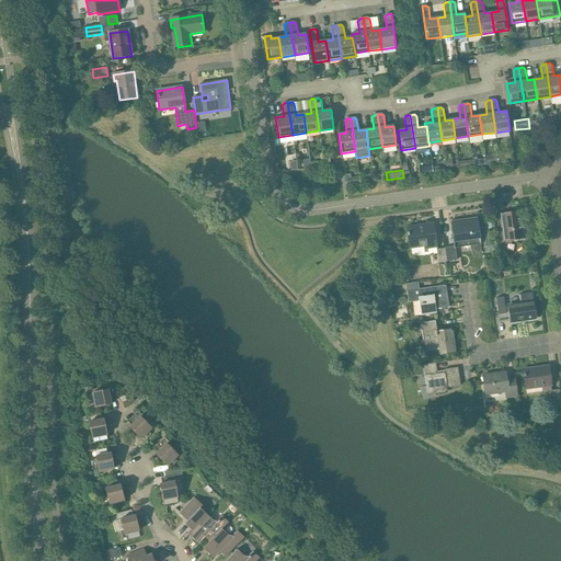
[(521,212),(506,214),(500,215),(503,242),(525,239),(521,212)]
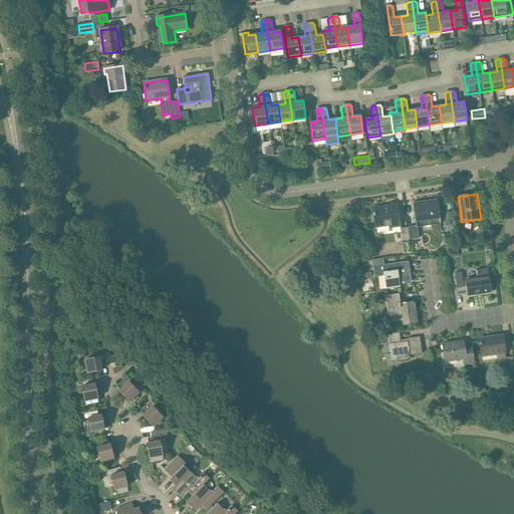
[(408,227),(408,228),(410,240),(419,239),(417,227),(431,225),(434,237),(442,235),(437,200),(413,203),(417,226),(408,227)]
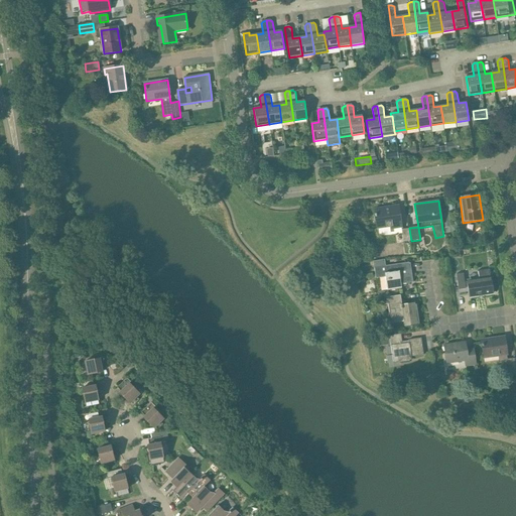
[(401,225),(398,205),(387,207),(387,208),(374,210),(375,217),(376,217),(377,229),(401,225)]
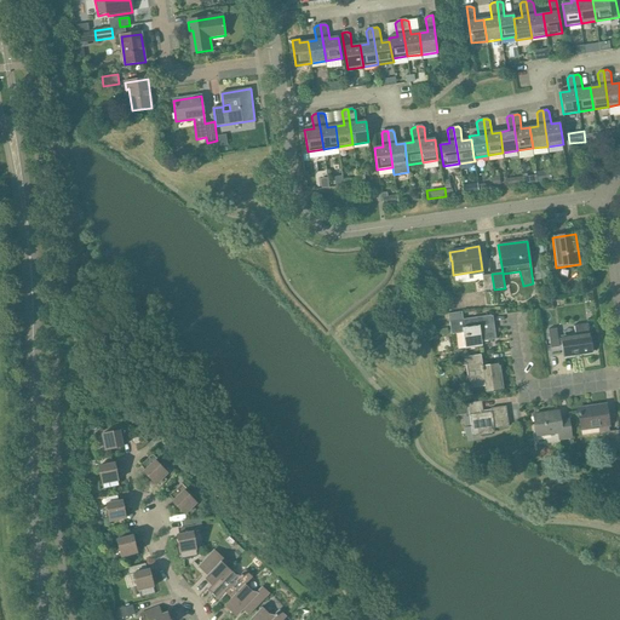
[(484,291),(494,290),(492,275),(483,276),(483,275),(482,275),(484,291)]
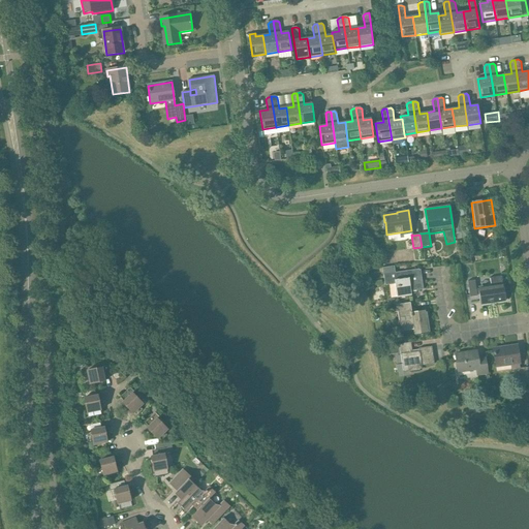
[(396,274),(395,267),(382,268),(382,269),(379,269),(380,273),(383,273),(385,286),(395,284),(397,298),(412,296),(411,292),(424,290),(422,281),(421,281),(418,270),(396,274)]
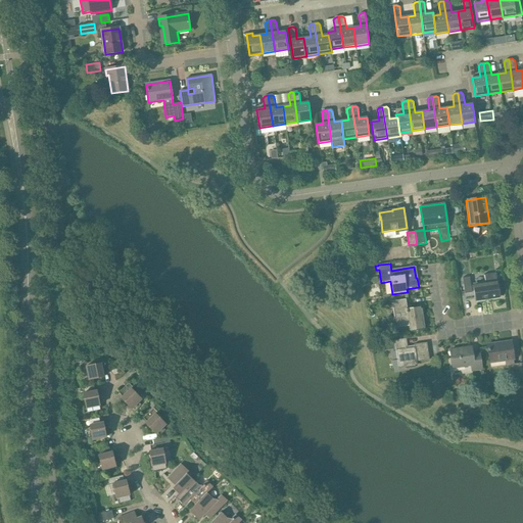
[(500,297),(496,274),(484,275),(486,283),(471,286),(470,278),(463,279),(465,294),(475,292),(476,301),(500,297)]
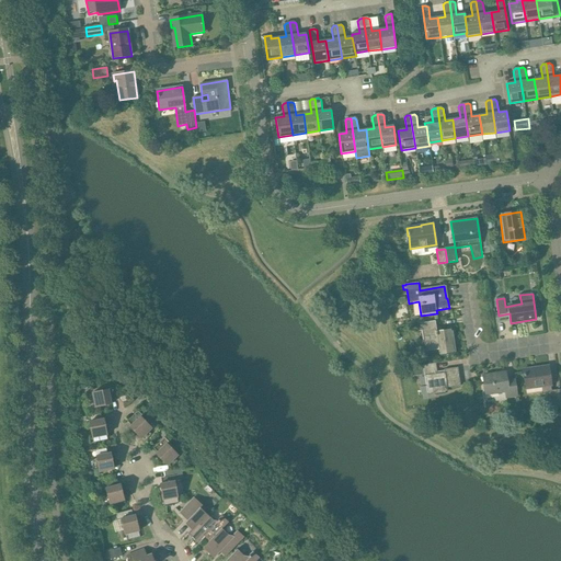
[(437,332),(435,321),(419,323),(420,331),(422,331),(425,352),(439,350),(439,355),(456,353),(455,344),(454,344),(451,330),(437,332)]
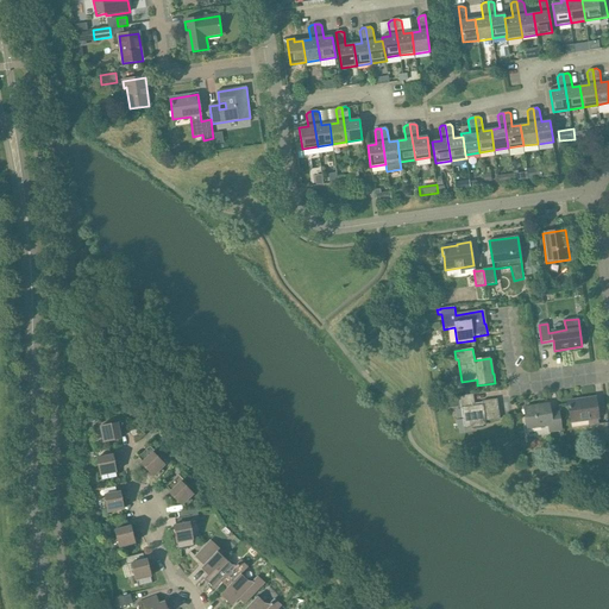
[(475,402),(473,394),(458,396),(460,409),(462,409),(465,428),(487,425),(485,421),(501,420),(497,400),(475,402)]
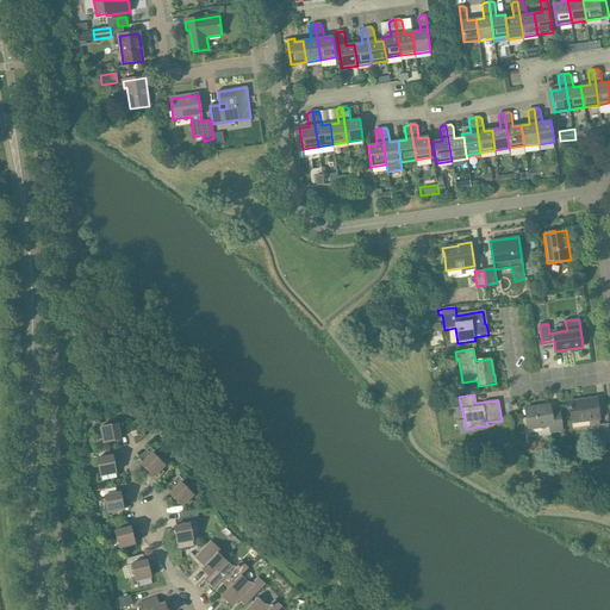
[(599,419),(597,398),(568,403),(572,423),(589,421),(590,427),(599,425),(602,443),(609,442),(609,431),(609,423),(599,424),(598,419),(599,419)]
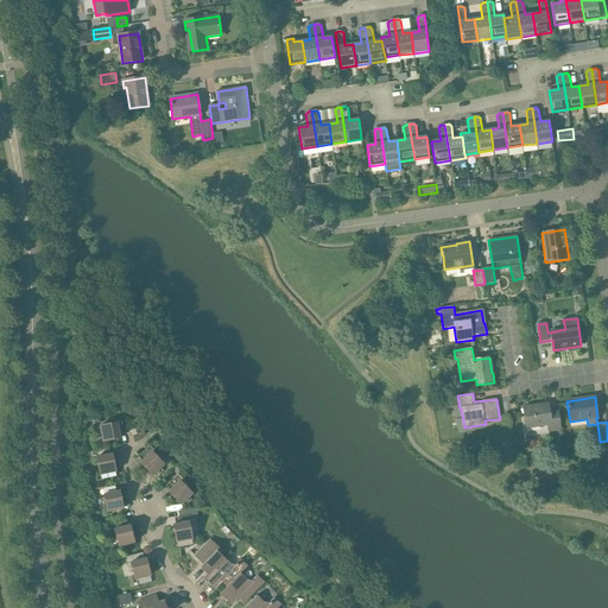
[(550,412),(549,404),(524,407),(526,428),(548,425),(549,431),(561,430),(558,411),(550,412)]
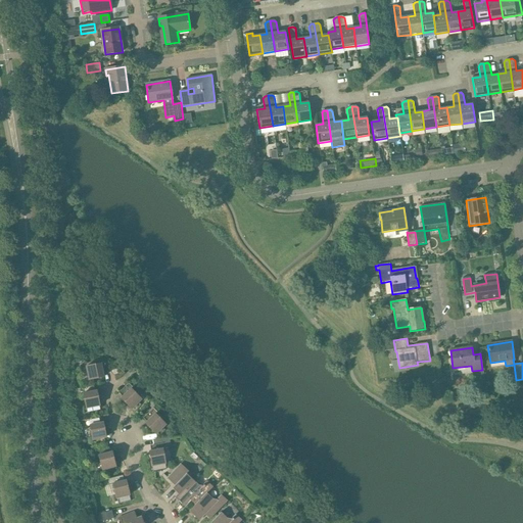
[(100,361),(101,363),(86,366),(89,379),(104,376),(102,366),(104,366),(105,367),(107,366),(106,360),(100,361)]
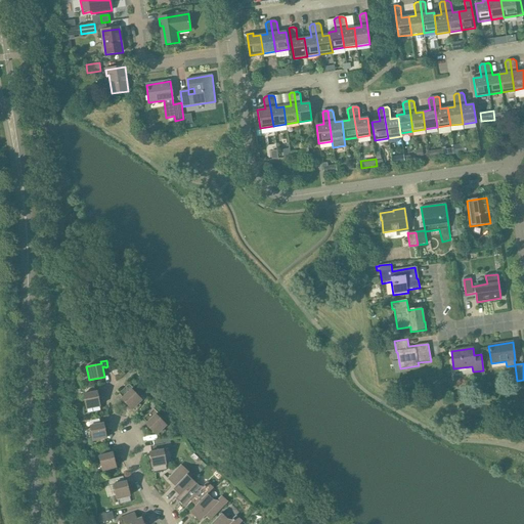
[(141,400),(131,389),(122,398),(132,409),(141,400)]
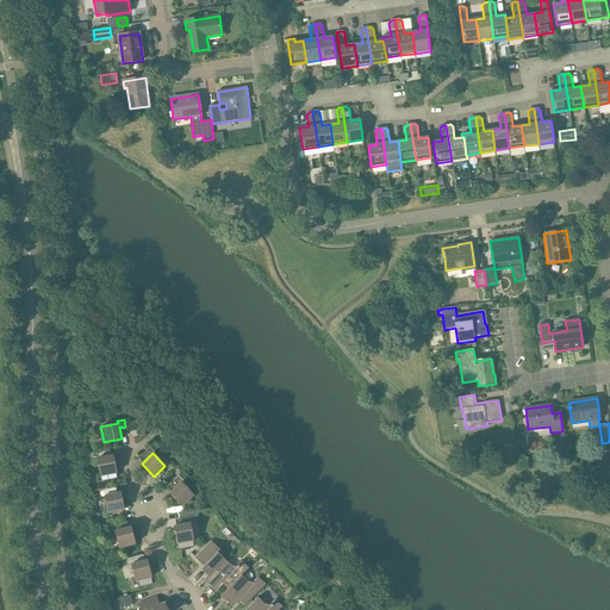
[(117,473),(113,455),(98,459),(101,475),(117,473)]
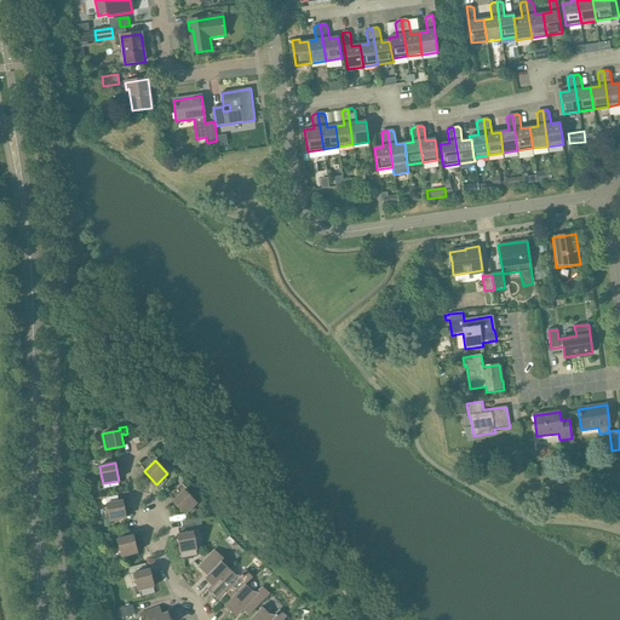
[(196,503),(184,491),(172,501),(185,515),(196,503)]
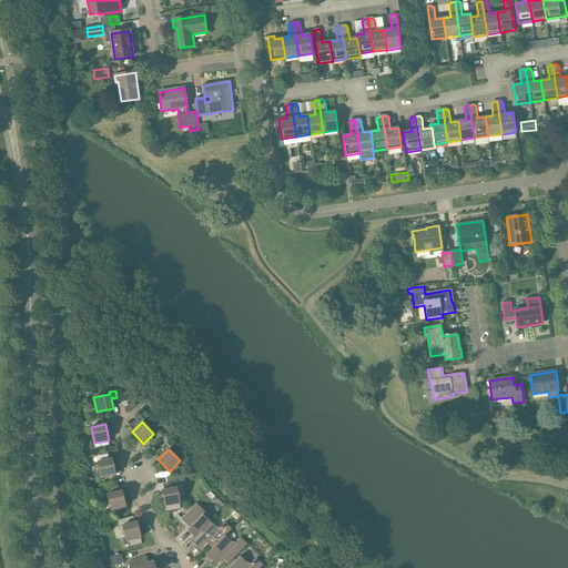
[(107,459),(105,454),(91,457),(92,463),(98,462),(101,477),(115,475),(112,458),(107,459)]
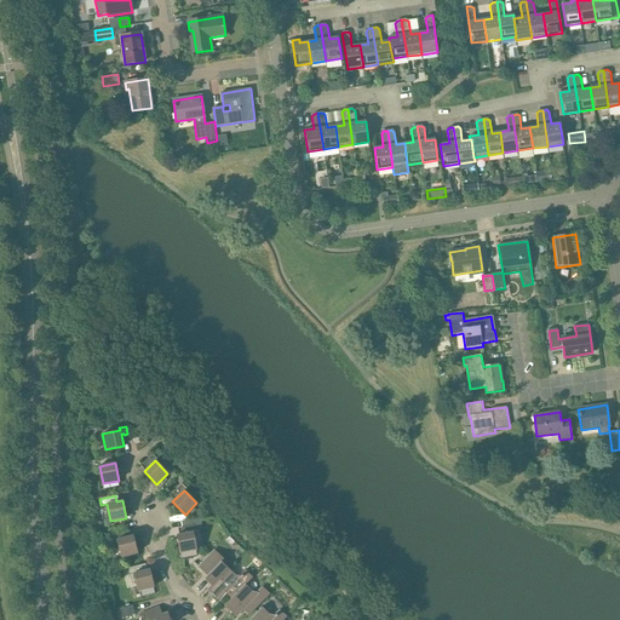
[(183,534),(177,535),(181,552),(196,549),(193,532),(202,530),(201,518),(181,522),(183,534)]
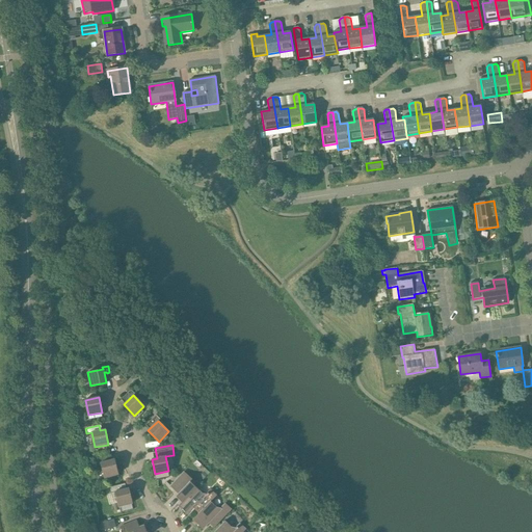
[(109,460),(108,455),(97,458),(98,463),(101,462),(104,478),(117,474),(114,459),(109,460)]
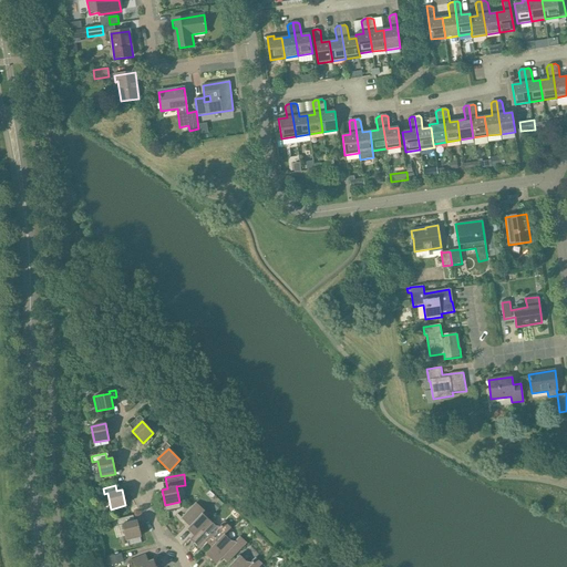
[(209,521),(193,505),(182,518),(191,526),(188,529),(194,535),(194,536),(209,521)]
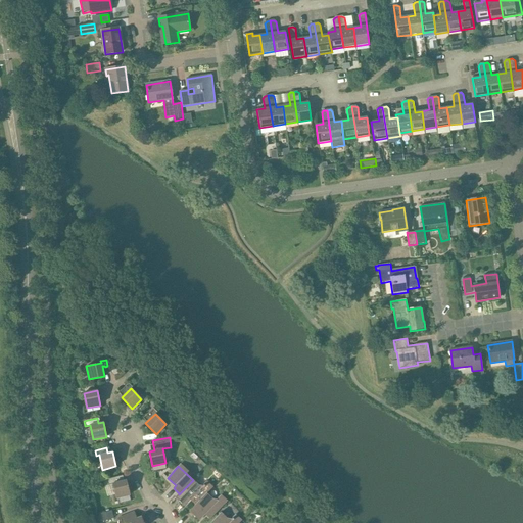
[(121,481),(119,476),(103,480),(105,485),(112,483),(116,498),(130,494),(126,480),(121,481)]
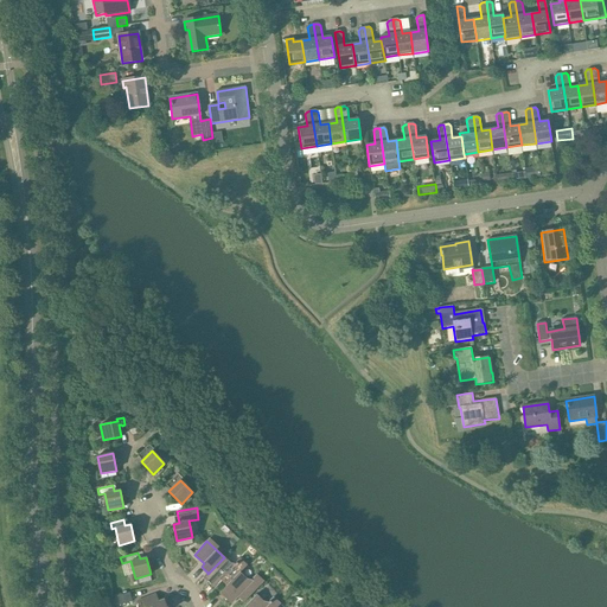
[(208,574),(208,573),(203,577),(215,588),(223,579),(229,583),(229,585),(241,572),(248,564),(241,557),(235,563),(230,563),(224,557),(208,574)]
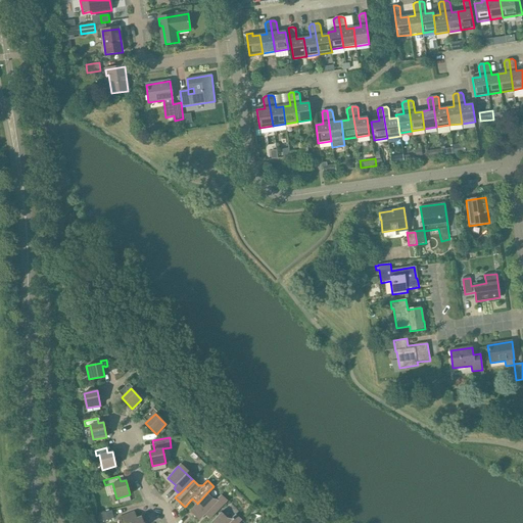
[(214,498),(207,492),(197,504),(197,503),(189,511),(199,520),(206,512),(212,517),(228,501),(222,494),(217,500),(214,498)]
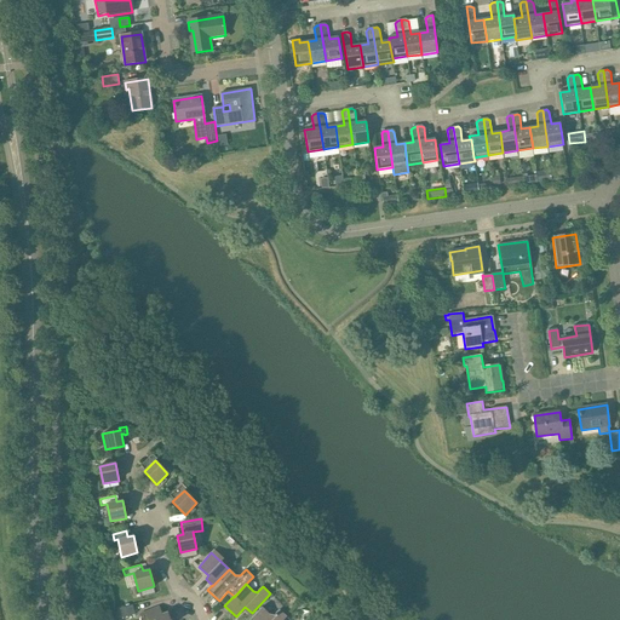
[(135,614),(132,604),(119,608),(121,618),(135,614)]
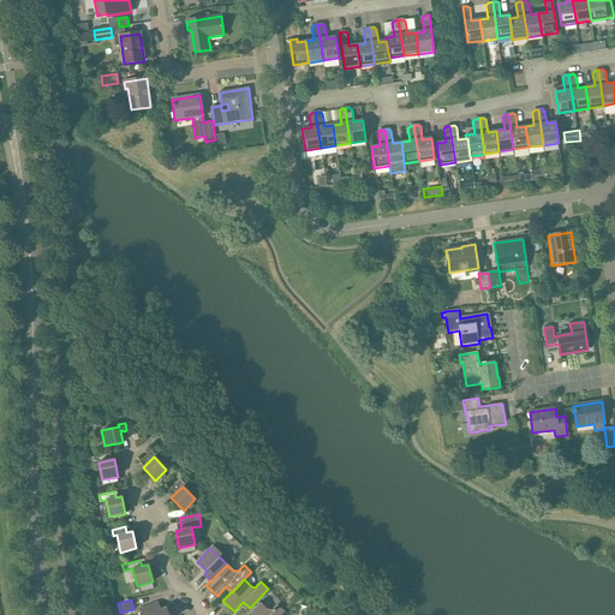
[(169,614),(166,607),(161,609),(159,602),(138,609),(141,614),(169,614)]
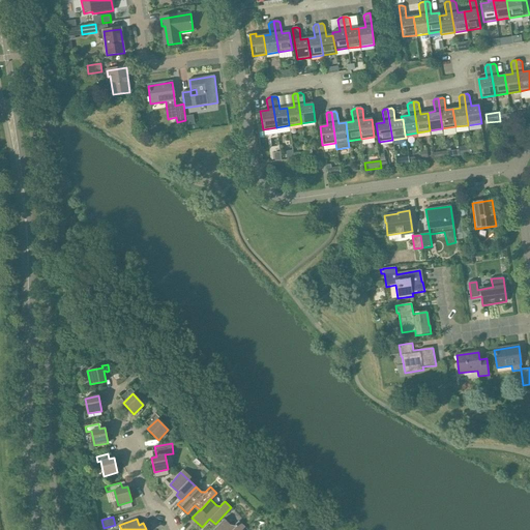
[(243,529),(247,527),(241,521),(236,526),(231,525),(224,519),(212,529),(243,529)]
